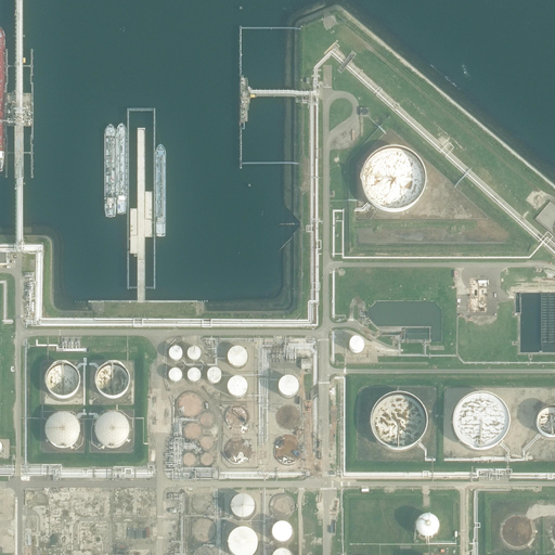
[(374,209),(392,215),(411,210),(424,195),(426,176),(416,157),(397,147),(379,151),(365,162),(360,179),(363,196),(374,209)]
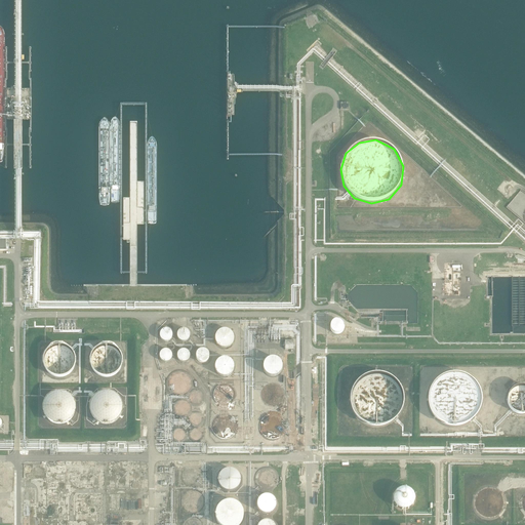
[(33,295),(33,286),(25,286),(25,295),(33,295)]
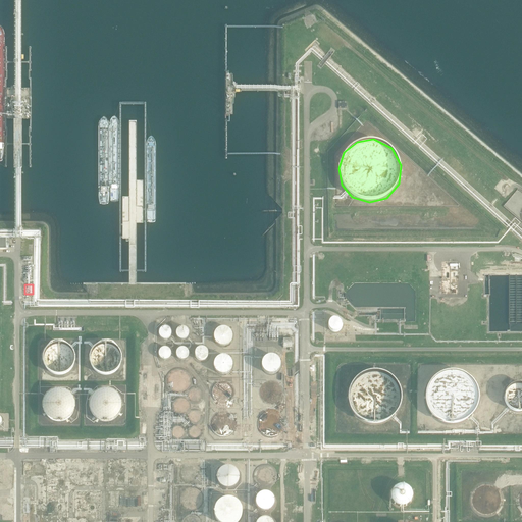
[(343,324),(343,323),(343,321),(342,320),(341,319),(340,318),(338,318),(337,317),(335,317),(334,317),(332,317),(331,318),(330,319),(329,320),(328,321),(328,323),(328,324),(328,325),(328,327),(329,328),(329,329),(330,330),(332,331),(333,331),(334,331),(336,331),(337,331),(340,330),(341,329),(342,328),(342,327),(343,326),(343,324)]
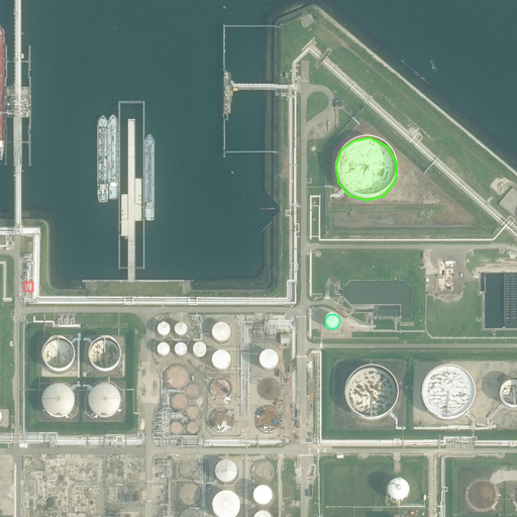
[(157,332),(166,336),(171,327),(162,322),(157,332)]
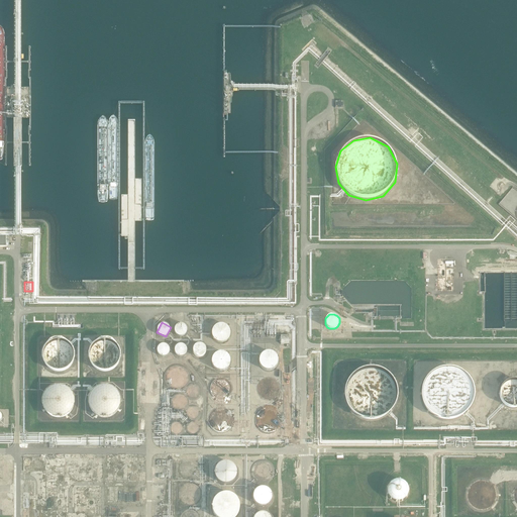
[(179,323),(175,332),(185,335),(188,326),(179,323)]
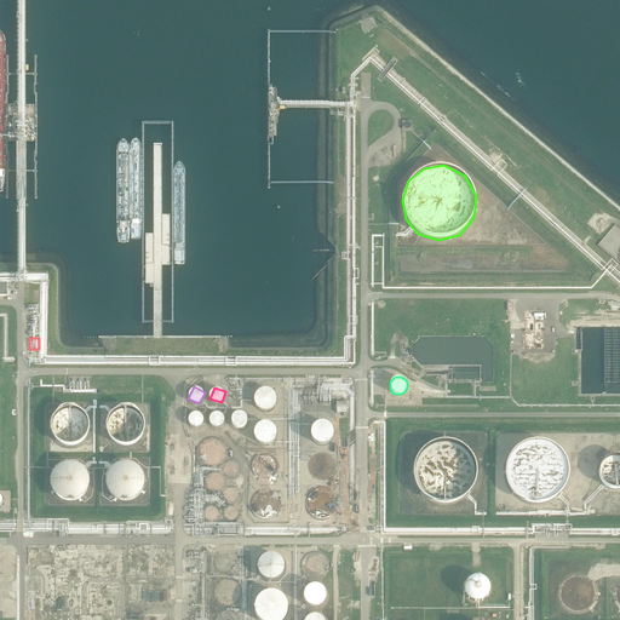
[(277,406),(274,388),(254,391),(259,411),(277,406)]
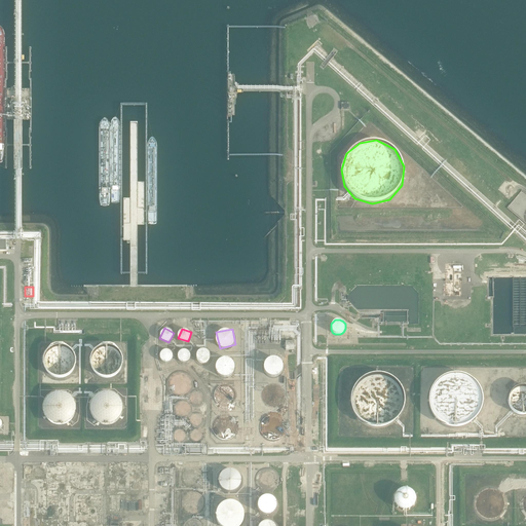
[(294,341),(286,341),(286,349),(294,349),(294,341)]
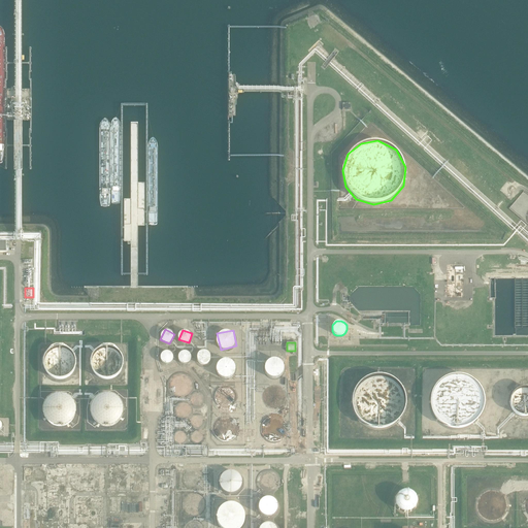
[(53,377),(60,380),(68,376),(74,371),(75,363),(73,356),(68,350),(62,348),(54,349),(46,355),(44,361),(44,368),(46,373),(53,377)]
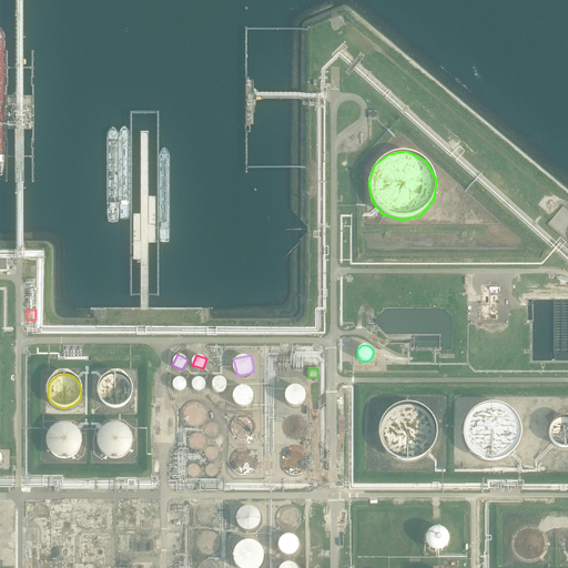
[(108,406),(115,407),(124,405),(130,398),(132,389),(130,383),(123,376),(118,374),(108,375),(101,381),(98,388),(98,395),(101,401),(108,406)]
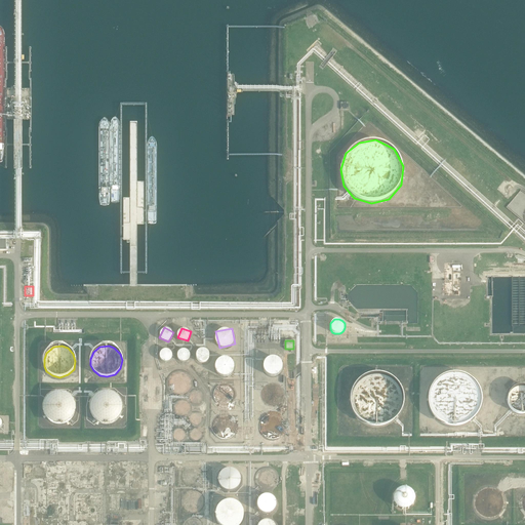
[(177,359),(186,362),(190,352),(182,349),(177,359)]
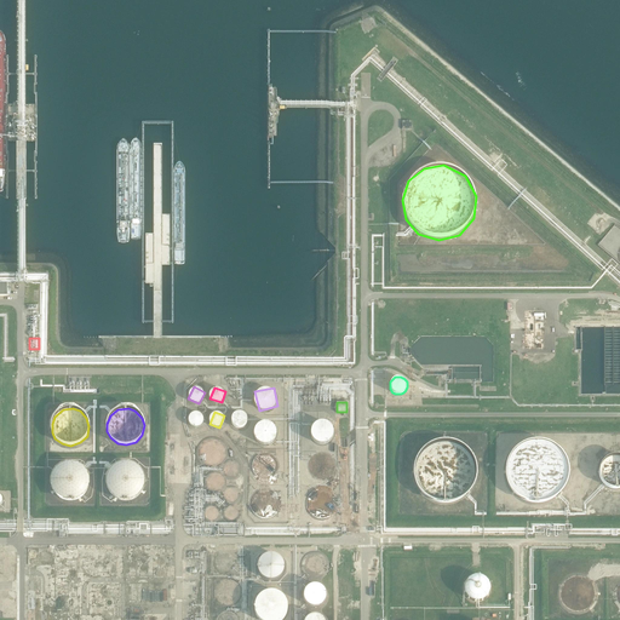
[(202,413),(190,413),(190,426),(202,426),(202,413)]
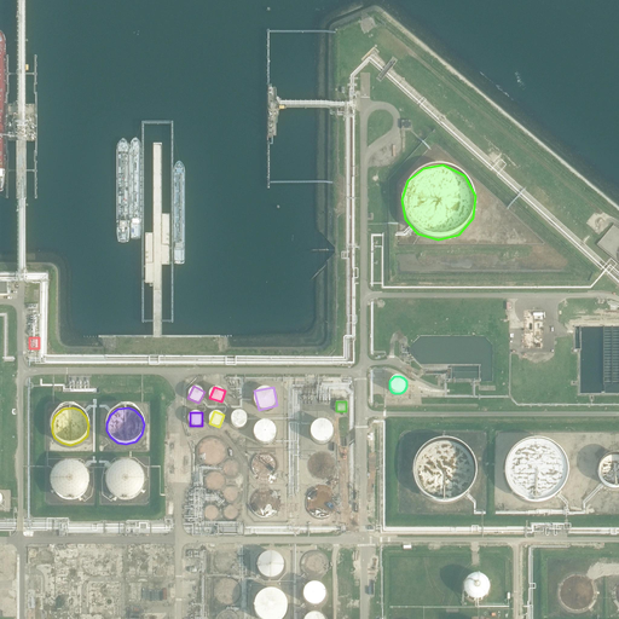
[(244,427),(244,412),(235,412),(233,426),(244,427)]
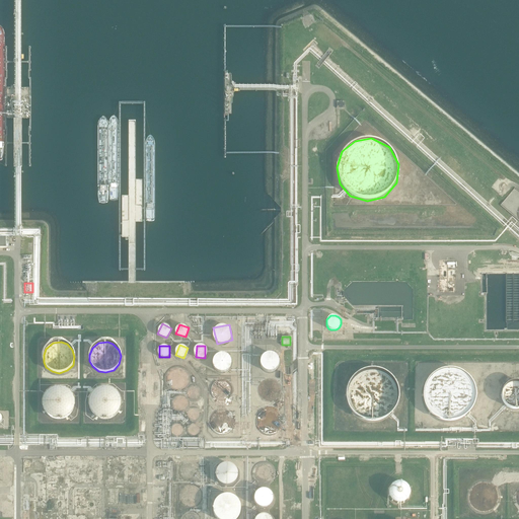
[(230,371),(230,355),(216,354),(215,371),(230,371)]
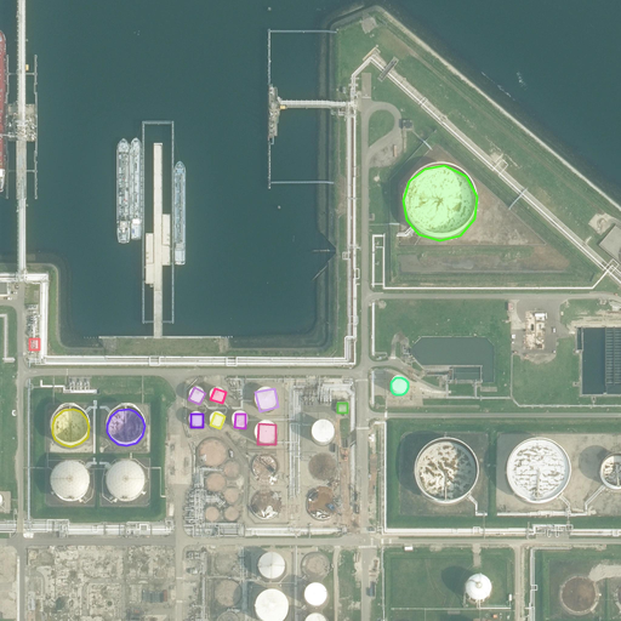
[(313,423),(314,444),(334,444),(332,423),(313,423)]
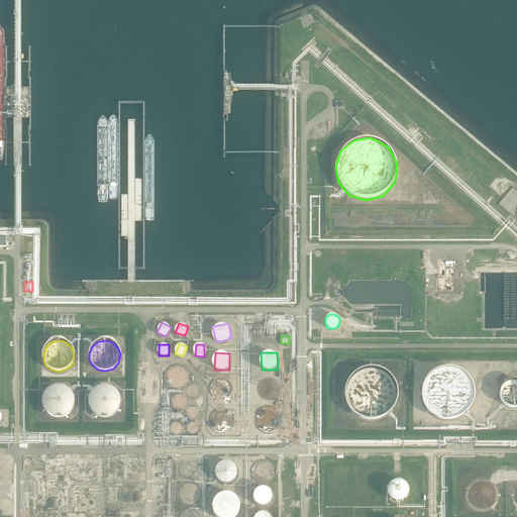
[(357,415),(373,419),(388,414),(397,401),(398,388),(390,374),(375,367),(358,369),(348,379),(344,392),(346,404),(357,415)]
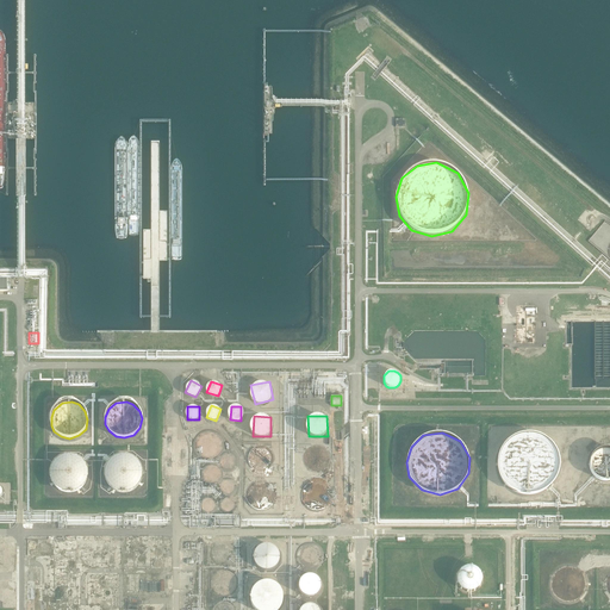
[(512,492),(531,497),(548,491),(559,475),(560,460),(552,443),(534,435),(515,437),(502,449),(497,465),(500,479),(512,492)]
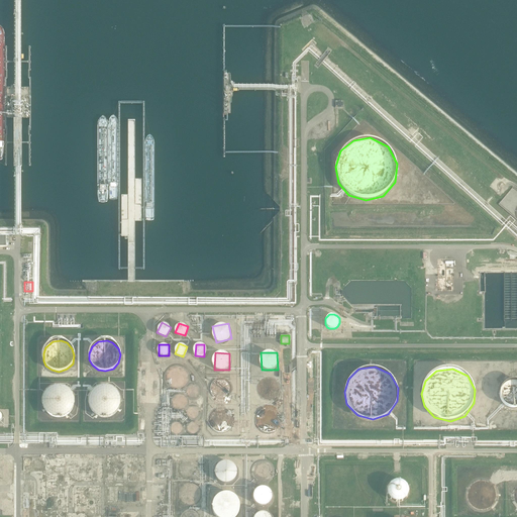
[(234,394),(227,376),(209,383),(216,401),(234,394)]
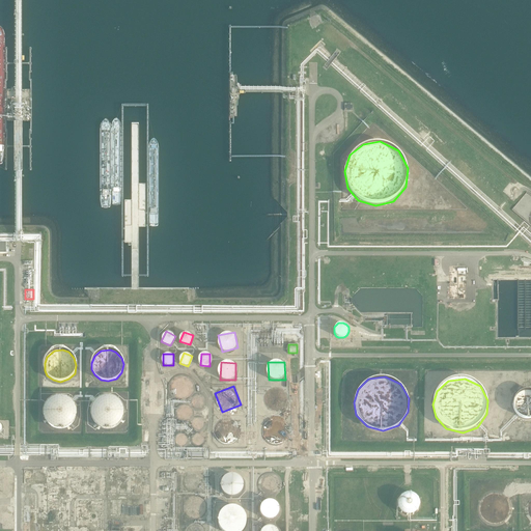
[(268,411),(287,407),(283,388),(264,391),(268,411)]
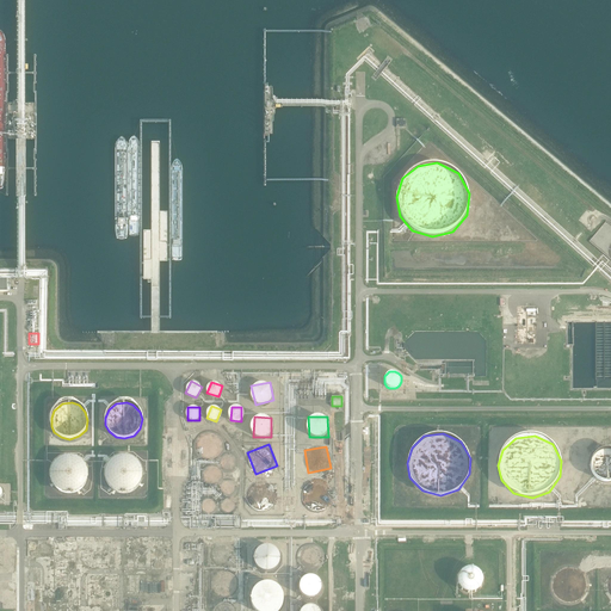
[(600,480),(610,482),(610,481),(610,449),(602,450),(594,455),(591,464),(593,474),(600,480)]
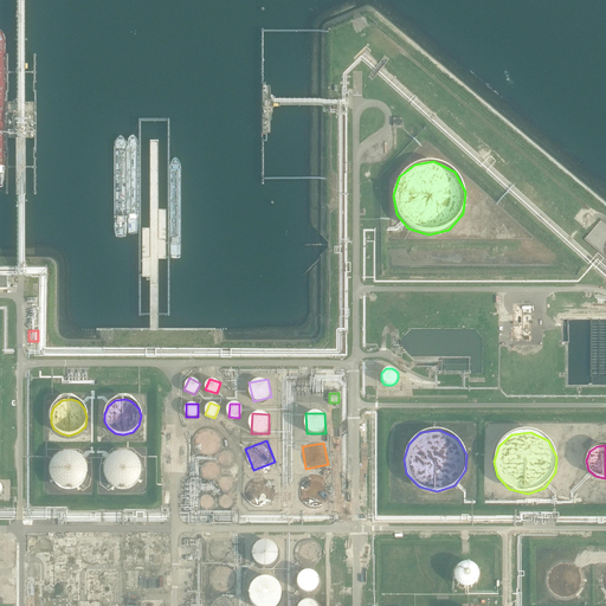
[(58,488),(70,491),(81,488),(88,477),(86,463),(77,453),(64,452),(55,458),(50,470),(51,478),(58,488)]
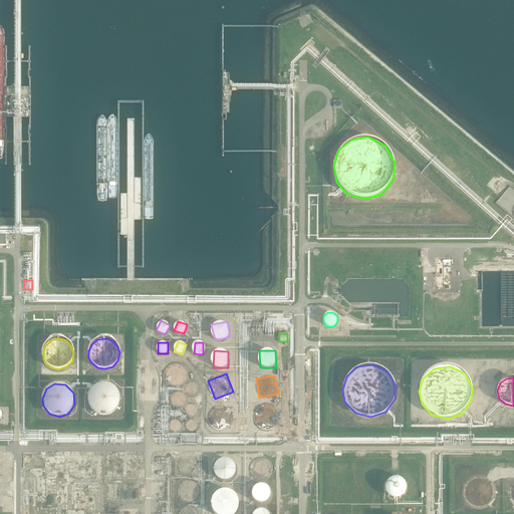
[(94,414),(105,417),(114,414),(120,405),(119,393),(110,384),(100,383),(92,389),(87,399),(88,406),(94,414)]
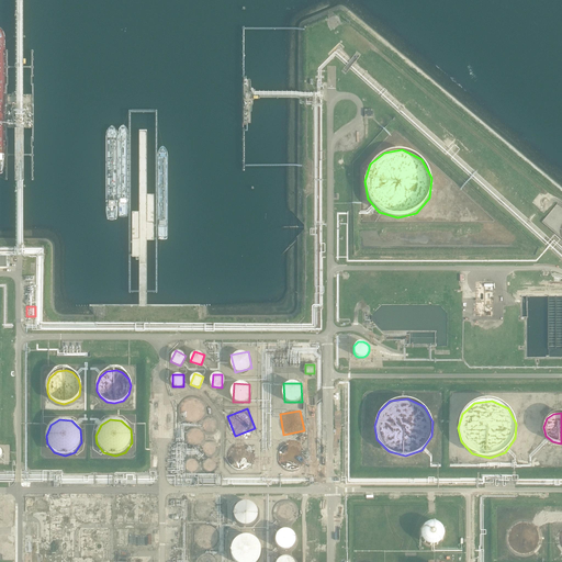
[(278,447),(283,471),(306,465),(301,442),(278,447)]
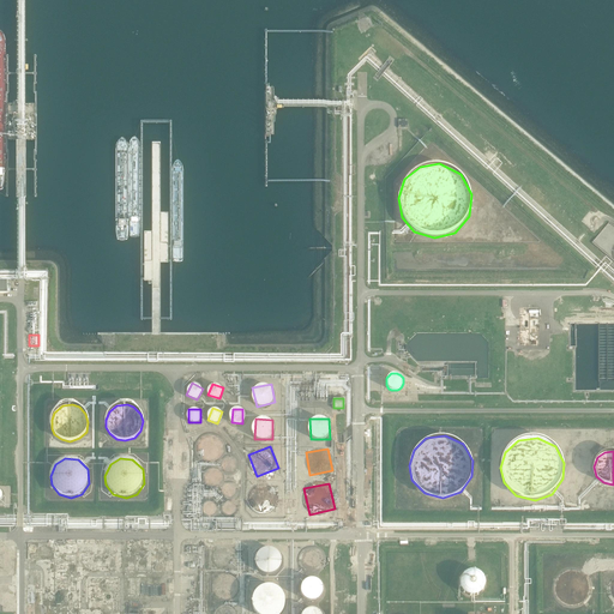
[(275,513),(277,487),(252,485),(250,511),(275,513)]
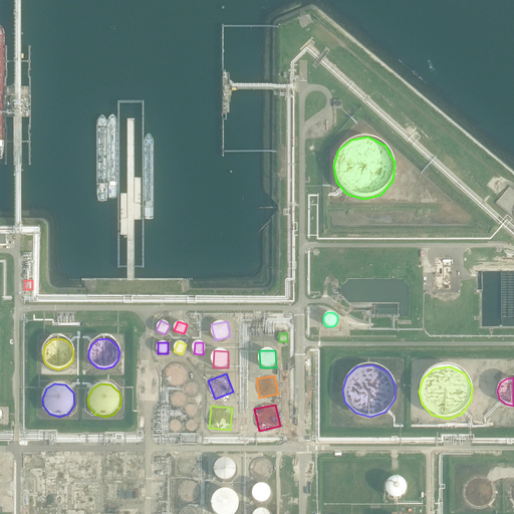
[(232,481),(236,462),(217,458),(213,478),(232,481)]
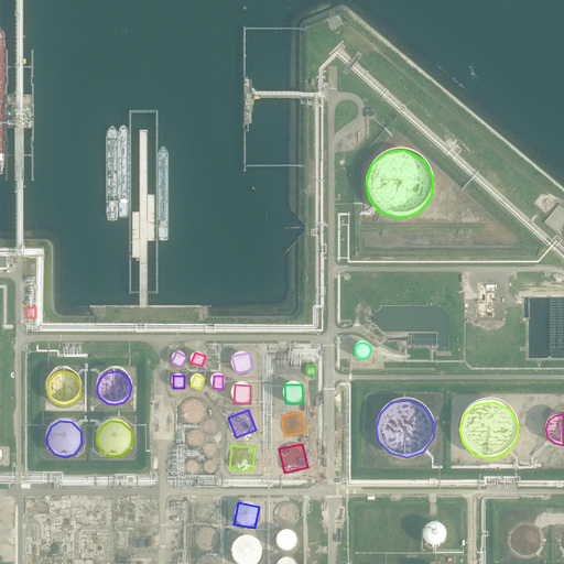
[(427,545),(437,546),(443,542),(446,533),(443,527),(436,523),(427,524),(422,531),(423,540),(427,545)]
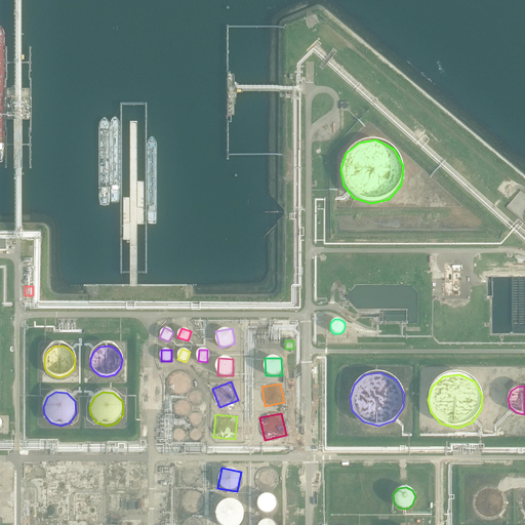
[(503,516),(503,489),(475,489),(476,516),(503,516)]
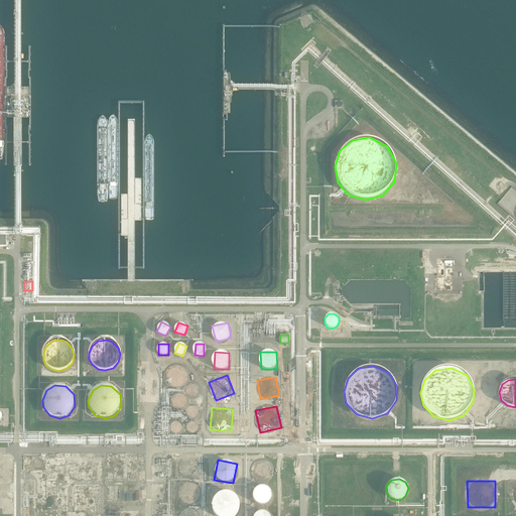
[(254,504),(270,505),(270,487),(255,487),(254,504)]
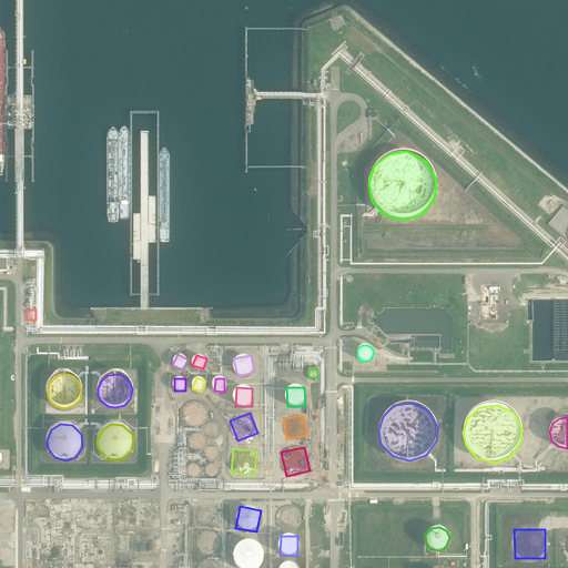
[(240,539),(231,565),(241,567),(259,567),(265,548),(240,539)]
